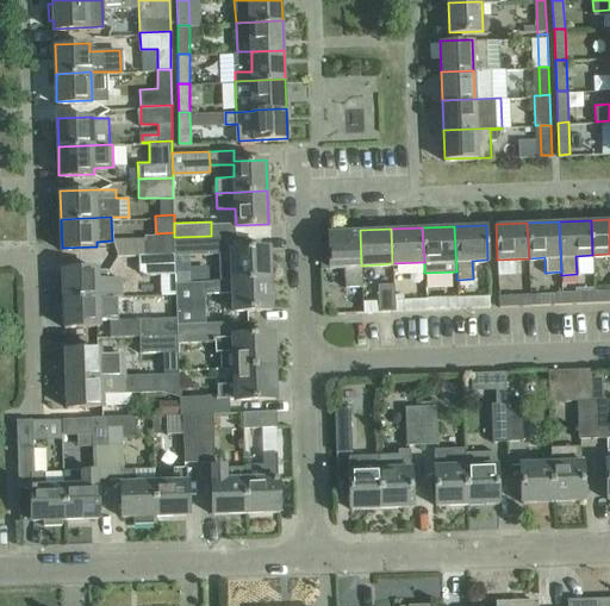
[(361,266),(360,230),(328,231),(330,267),(344,266),(344,286),(362,285),(361,266)]
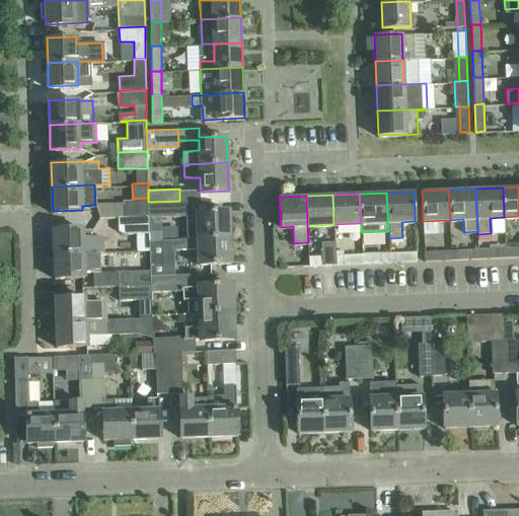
[(124,199),(125,215),(149,214),(148,202),(148,198),(133,199),(124,199)]
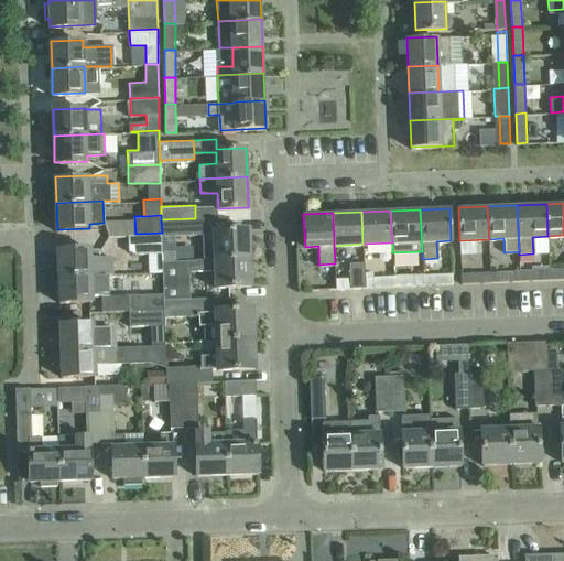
[(195,218),(161,219),(162,233),(162,235),(196,234),(195,218)]
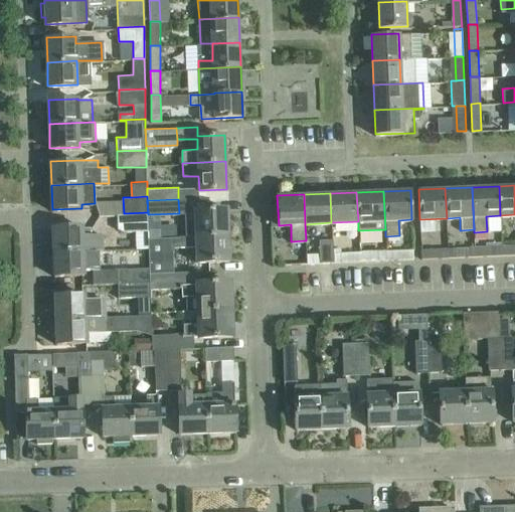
[(227,208),(195,209),(187,209),(188,235),(228,233),(227,208)]
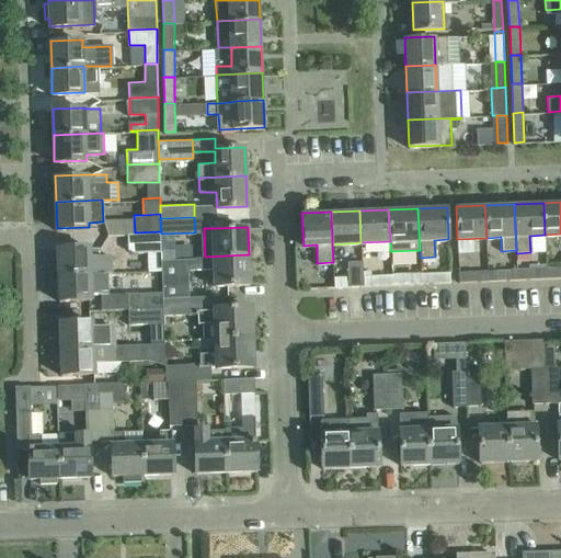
[(161,234),(161,231),(135,232),(128,232),(128,247),(135,251),(161,250),(161,234)]
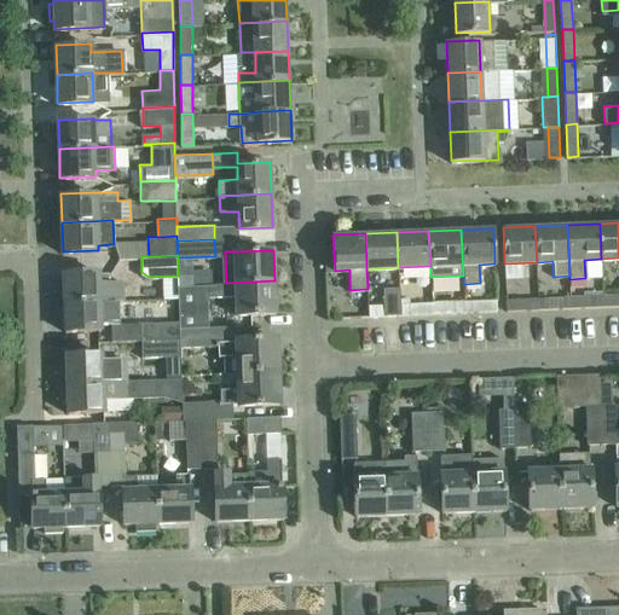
[(122,282),(99,282),(99,271),(63,272),(64,301),(100,300),(117,299),(122,299),(122,282)]
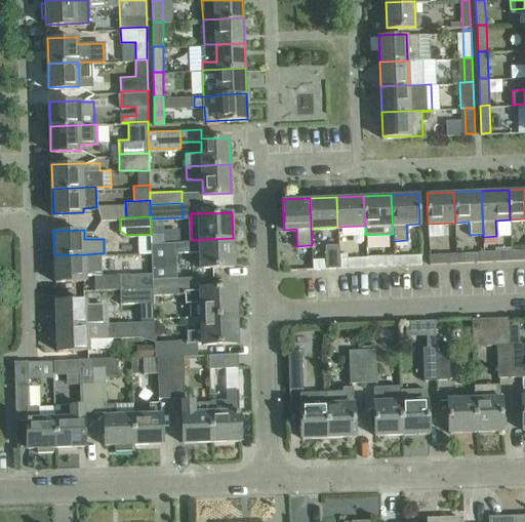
[(233,238),(192,240),(151,241),(152,265),(178,264),(177,249),(200,248),(201,267),(234,266),(233,238)]
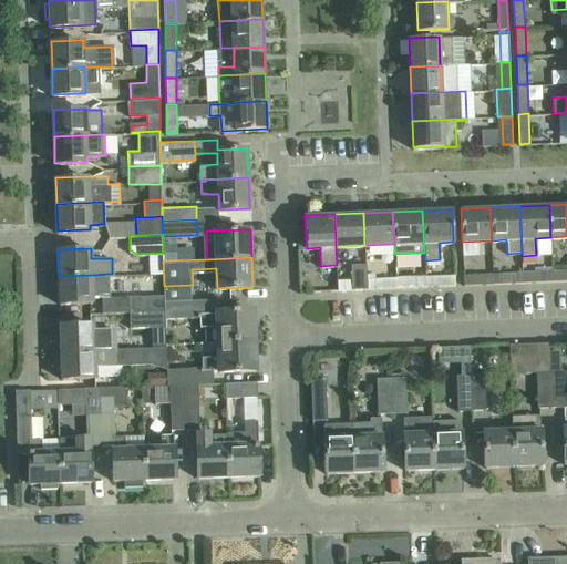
[(352,278),(338,279),(338,289),(367,288),(367,278),(366,263),(352,264),(352,278)]
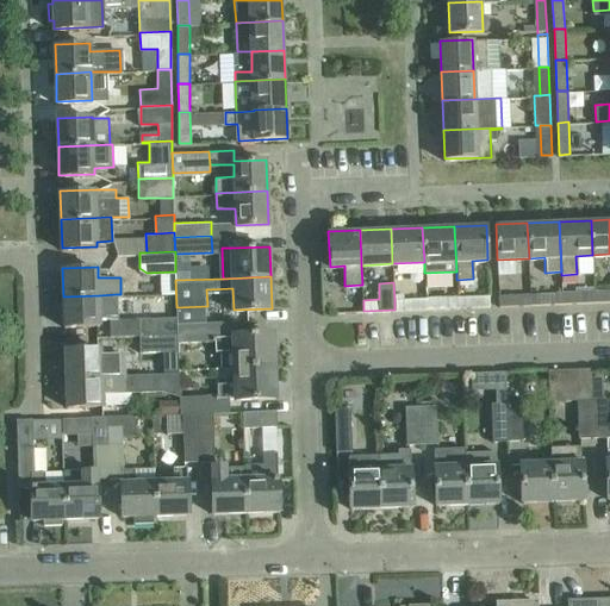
[(609,300),(609,288),(593,291),(593,301),(609,300)]
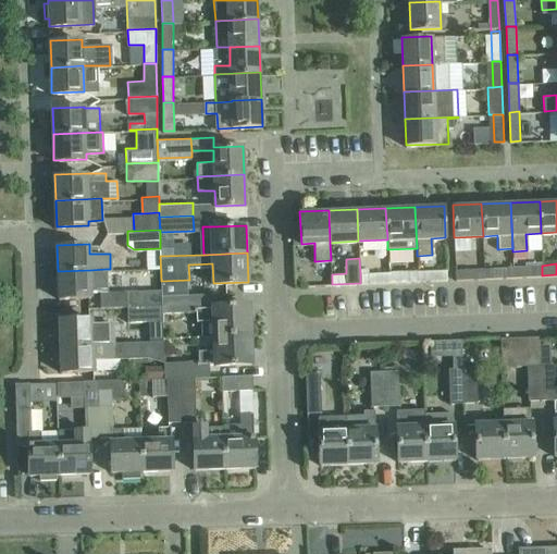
[(542,275),(542,266),(512,267),(514,277),(542,275)]
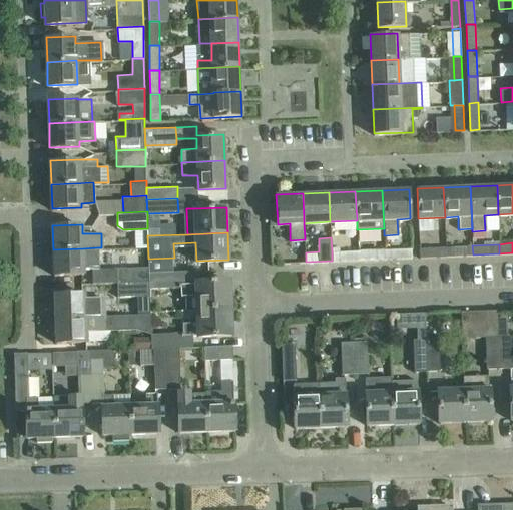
[(473,255),(472,245),(446,246),(446,256),(473,255)]
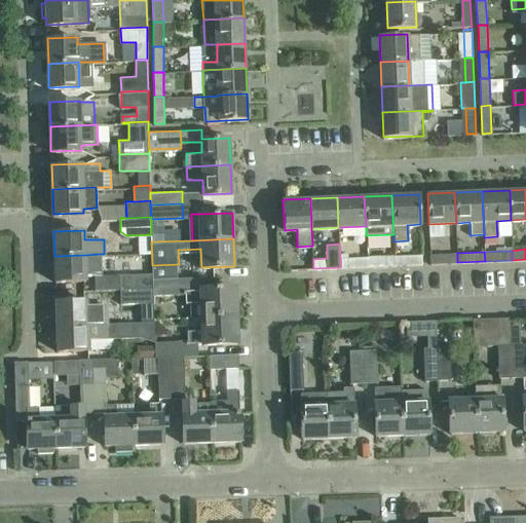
[(457,262),(457,253),(430,254),(430,263),(457,262)]
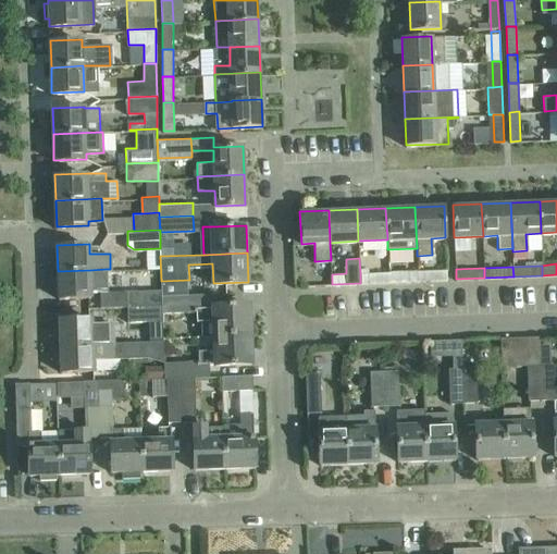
[(107,296),(106,269),(90,270),(58,271),(59,297),(107,296)]
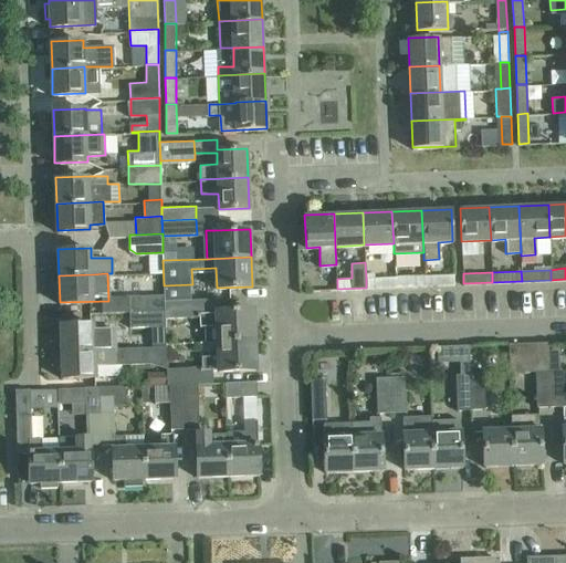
[(425,274),(425,285),(454,283),(454,273),(425,274)]
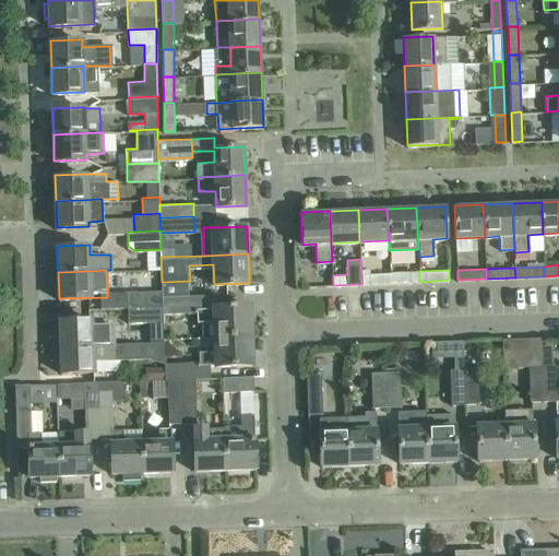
[(419,282),(419,271),(390,272),(391,283),(419,282)]
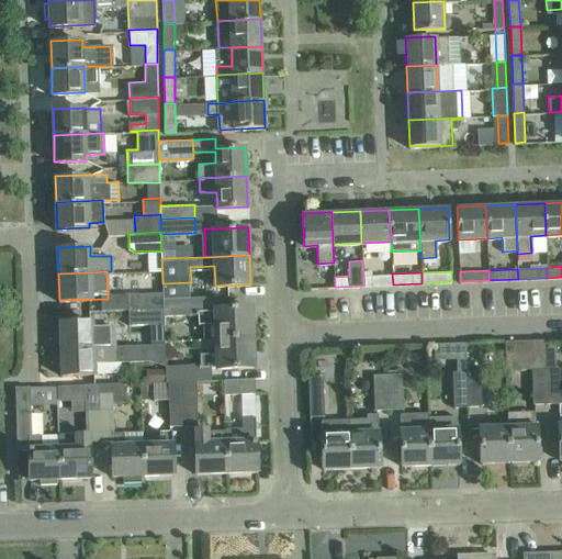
[(393,284),(392,274),(363,276),(363,286),(393,284)]
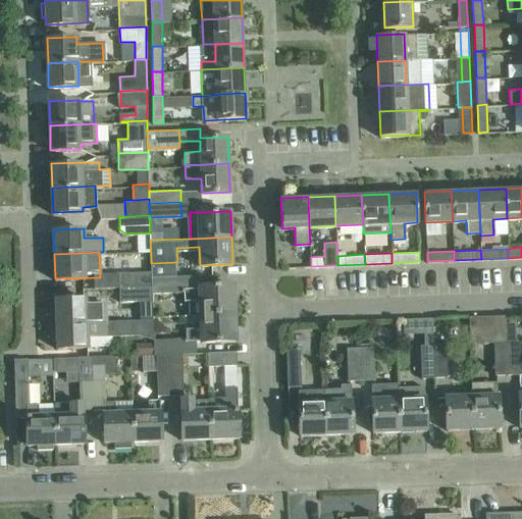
[(152,276),(151,272),(120,273),(120,286),(152,283),(152,276)]
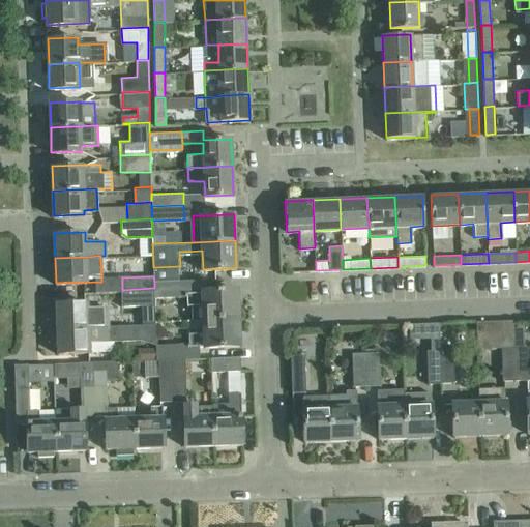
[(204,279),(185,280),(186,294),(186,304),(203,304),(203,318),(238,317),(237,289),(204,290),(204,279)]
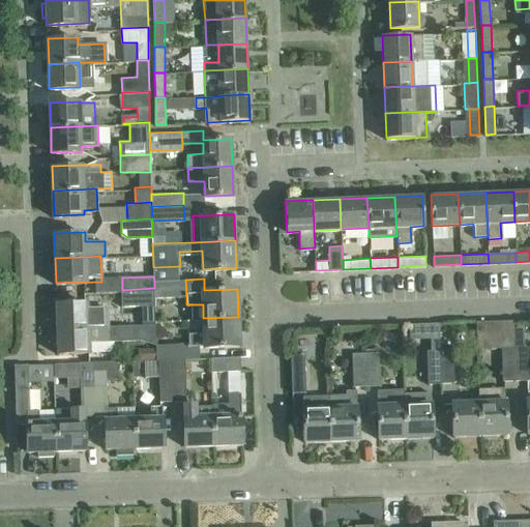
[(180,280),(154,281),(154,288),(154,290),(154,296),(186,294),(185,280),(180,280)]
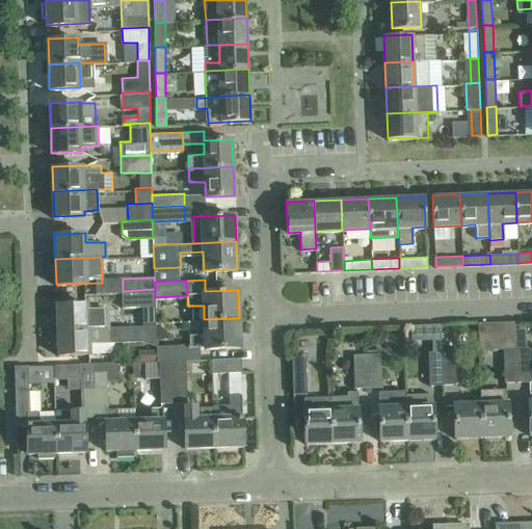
[(155,289),(123,291),(124,307),(155,306),(155,297),(155,291),(155,289)]
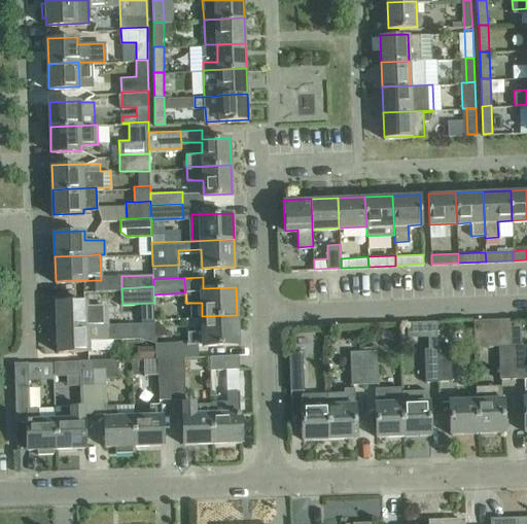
[(99,324),(107,324),(106,305),(86,305),(86,301),(57,302),(57,326),(99,324)]
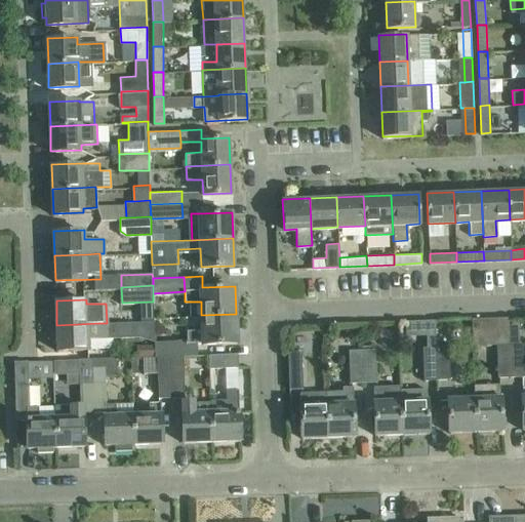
[(236,314),(201,315),(202,328),(187,329),(187,338),(154,339),(155,355),(169,355),(183,354),(183,355),(197,355),(197,342),(202,342),(202,344),(237,342),(236,314)]
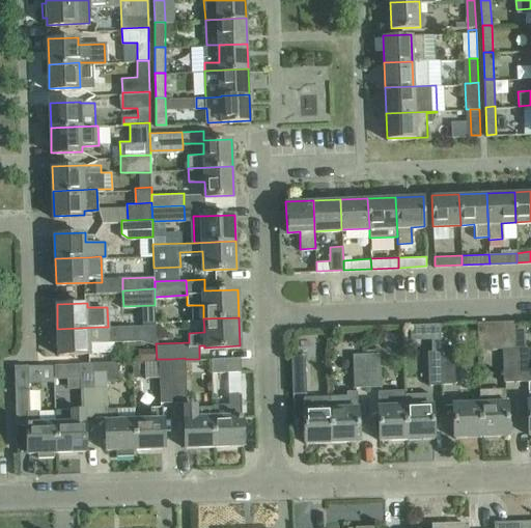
[(503,348),(515,346),(514,328),(514,322),(477,324),(478,349),(503,348)]
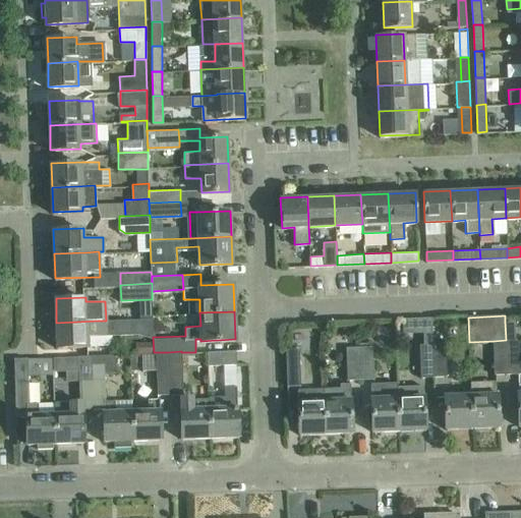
[(140,320),(106,321),(98,321),(56,323),(57,347),(88,346),(87,334),(140,332),(153,337),(152,319),(140,320)]
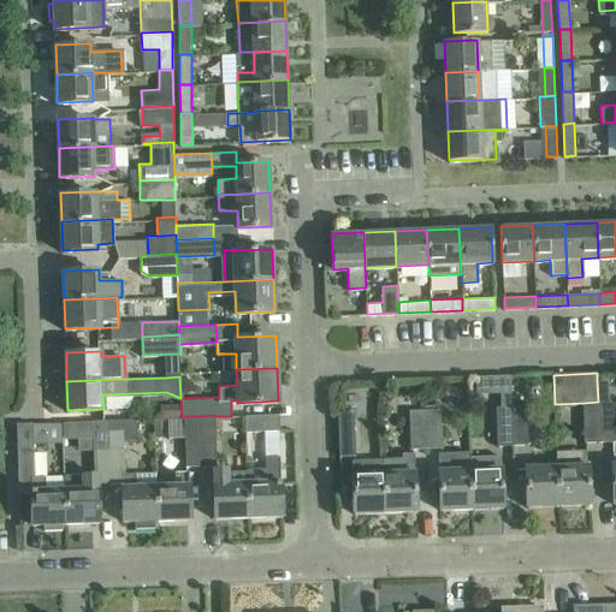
[(609,380),(597,380),(598,402),(610,402),(609,380)]
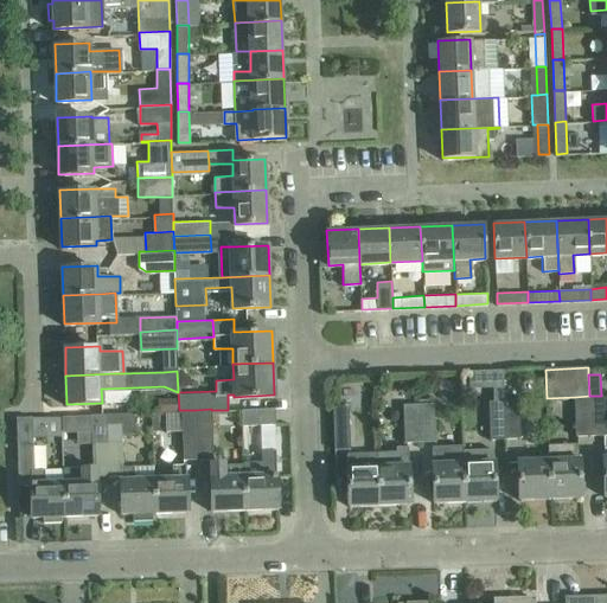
[(503,382),(490,383),(491,399),(504,398),(503,382)]
